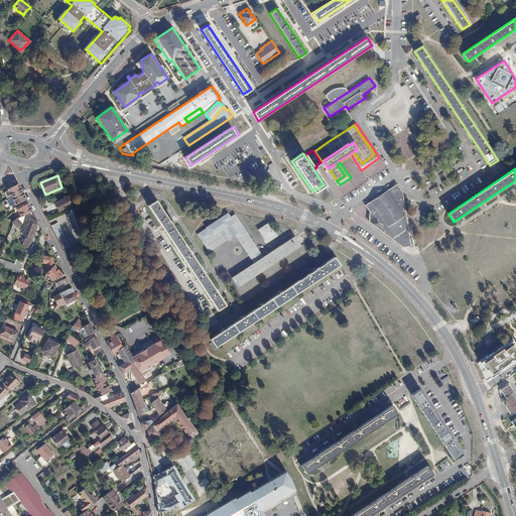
[(13,186),(18,183),(15,177),(9,184),(11,185),(12,185),(13,186)]
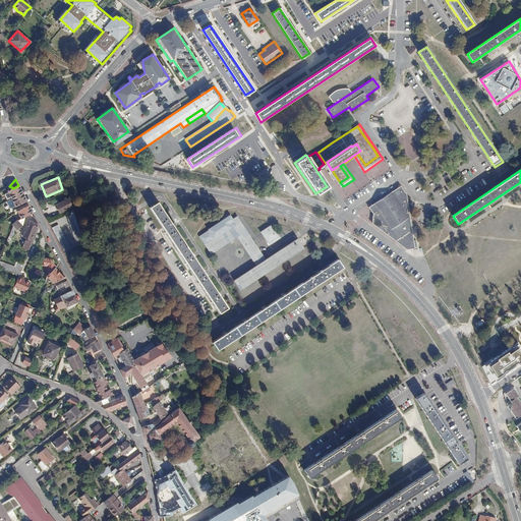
[(7,191),(11,198),(22,193),(18,185),(13,188),(7,191)]
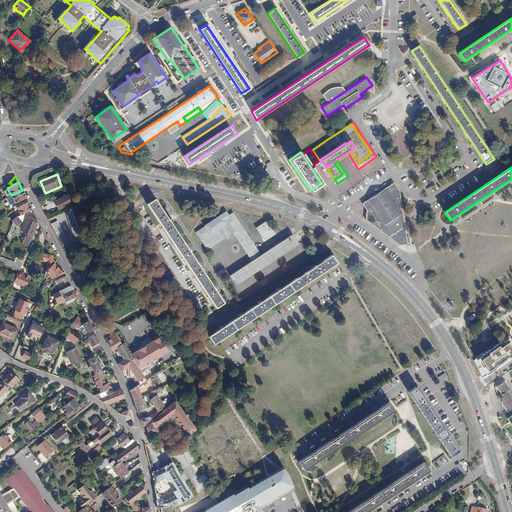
[(402,211),(394,186),(362,208),(368,213),(368,223),(403,249),(409,249),(405,222),(402,211)]
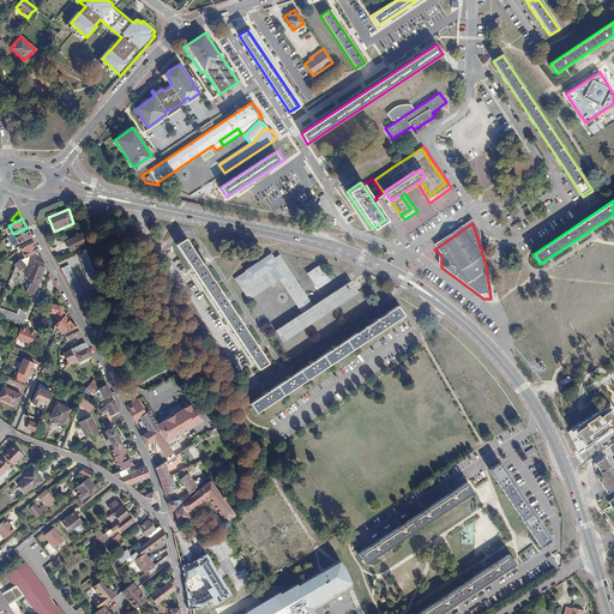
[(480,233),(473,223),(482,253),(486,266),(485,257),(480,233)]
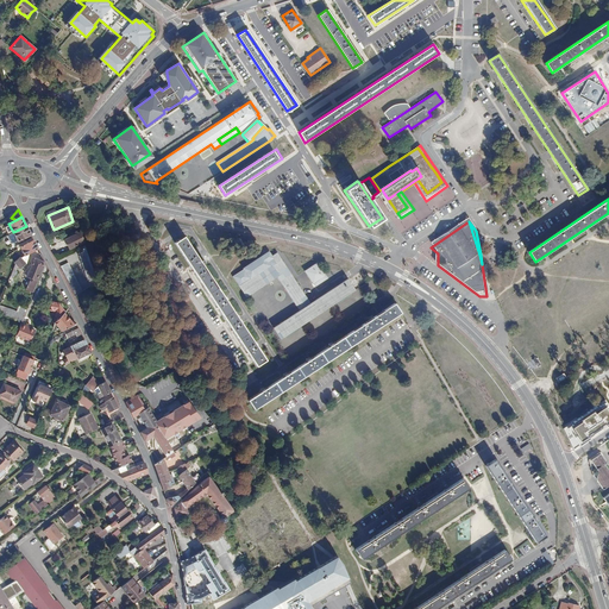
[(18,240),(30,234),(26,226),(13,232),(18,240)]
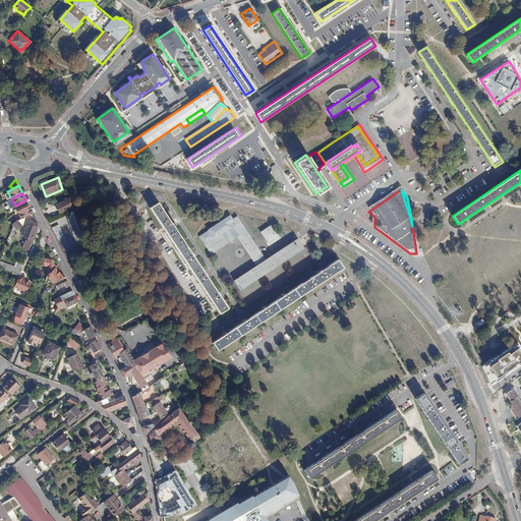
[(71,207),(68,198),(55,206),(59,213),(71,207)]
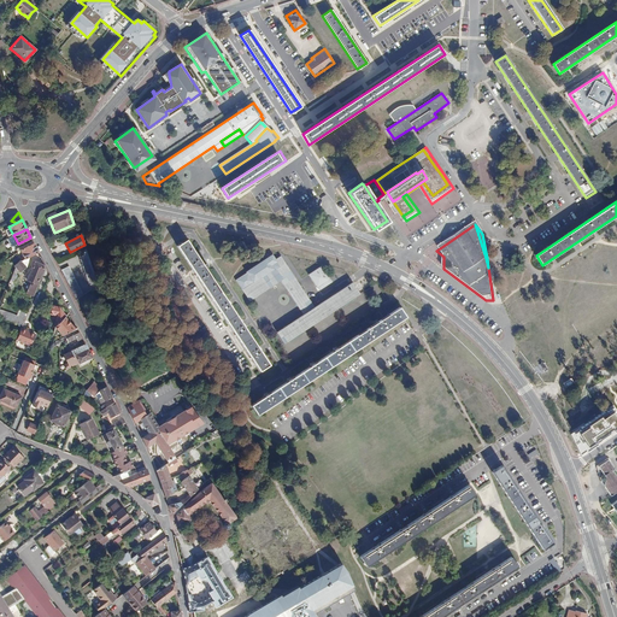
[(186,240),(176,246),(258,371),(268,365),(186,240)]
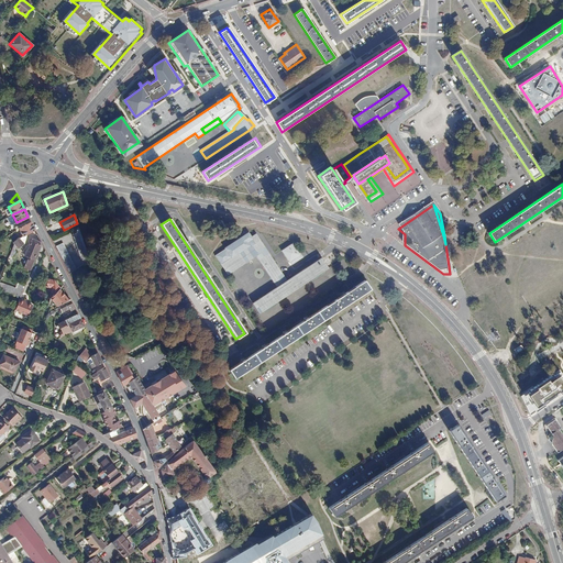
[(19,228),(30,222),(29,220),(18,225),(14,227),(15,229),(19,228)]
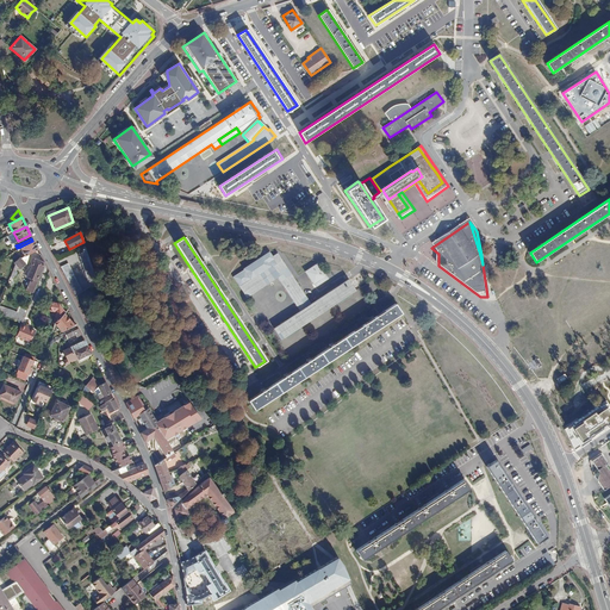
[(37,250),(32,241),(20,247),(25,256),(29,254),(37,250)]
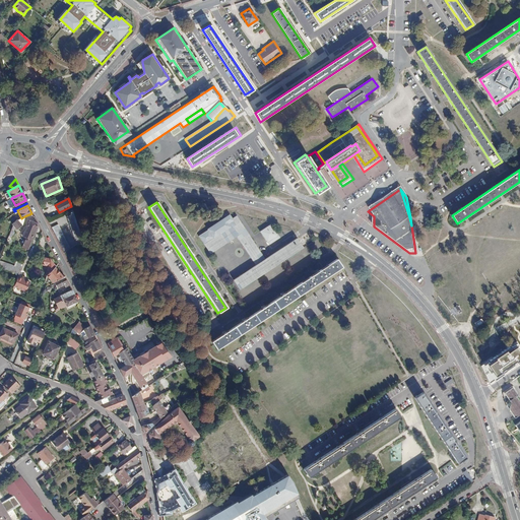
[(83,240),(73,211),(66,214),(76,245),(83,240)]
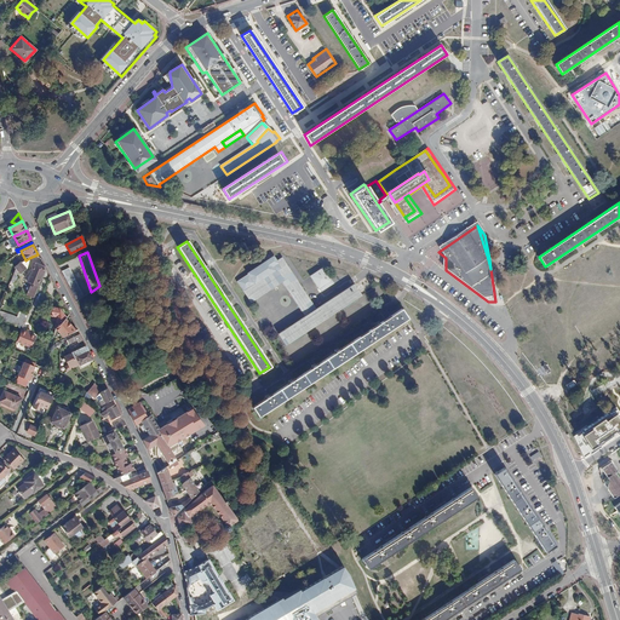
[(181,257),(174,260),(178,268),(184,264),(181,257)]
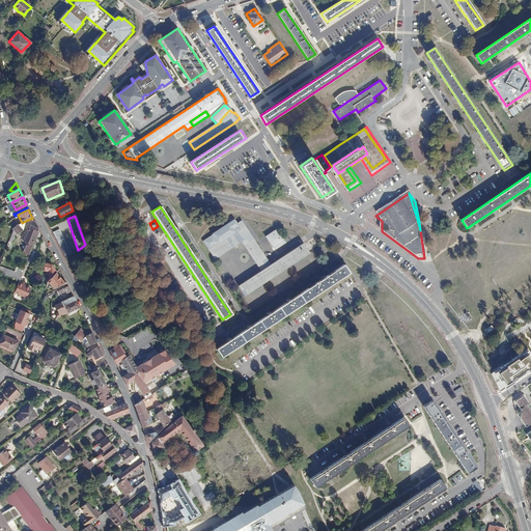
[(12,229),(15,231),(17,233),(22,229),(25,221),(22,223),(18,225),(17,224),(12,229)]
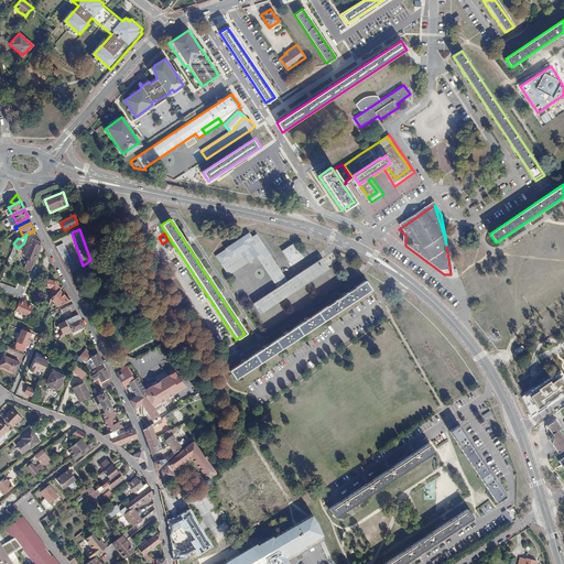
[(249,246),(221,264),(228,275),(257,257),(277,288),(252,303),(259,314),(328,269),(322,259),(286,281),(256,235),(246,240),(249,246)]
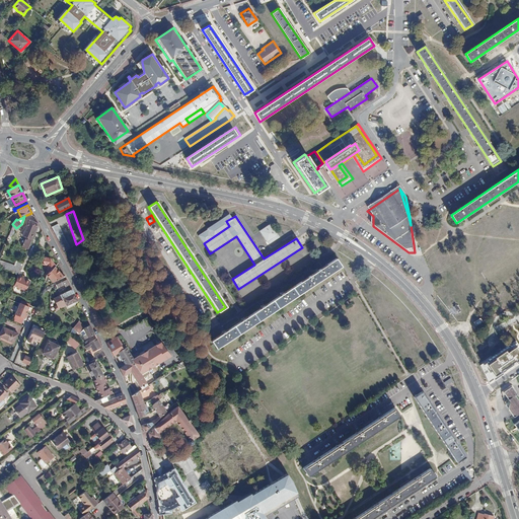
[(30,238),(38,224),(36,223),(29,220),(22,235),(30,238)]
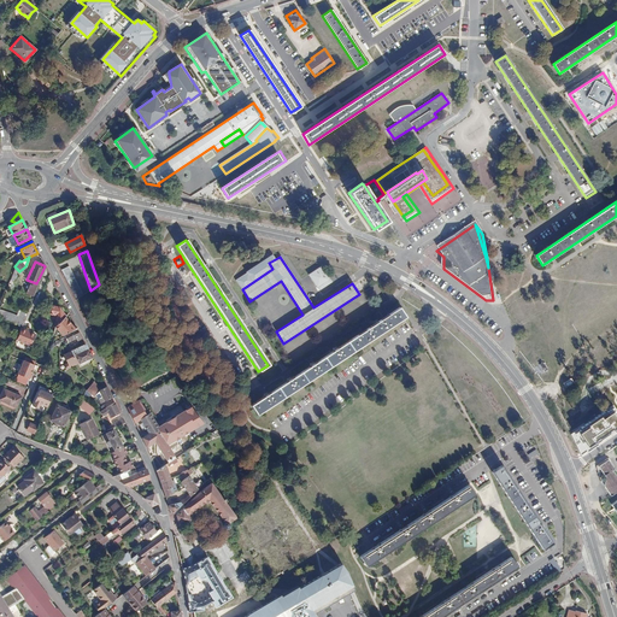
[(76,299),(82,295),(68,266),(60,270),(75,300),(76,299)]
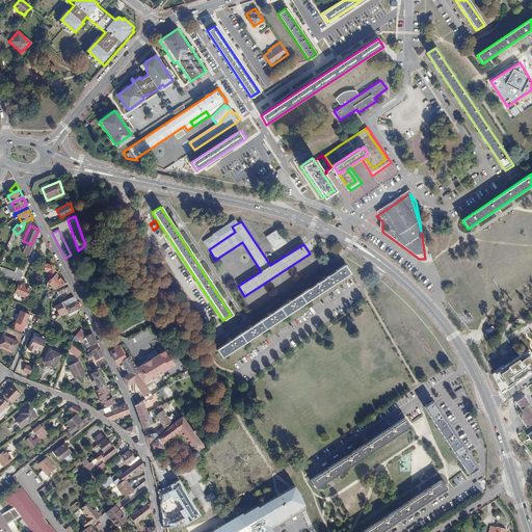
[(285,243),(287,245),(280,234),(278,234),(276,231),(266,237),(276,253),(282,248),(281,246),(285,243)]
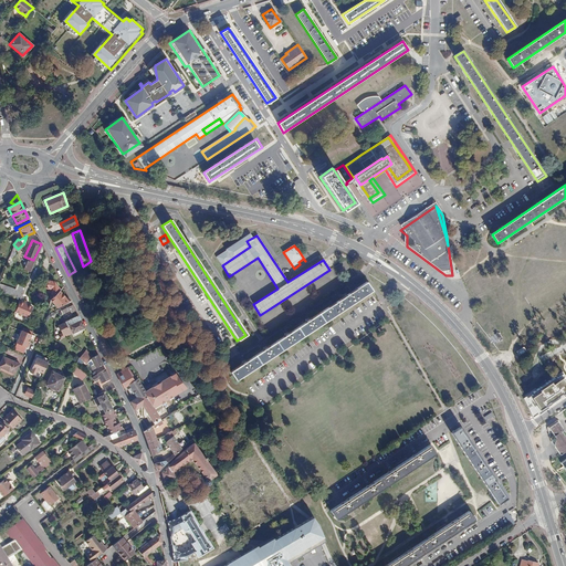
[(33,262),(27,259),(23,270),(29,271),(33,262)]
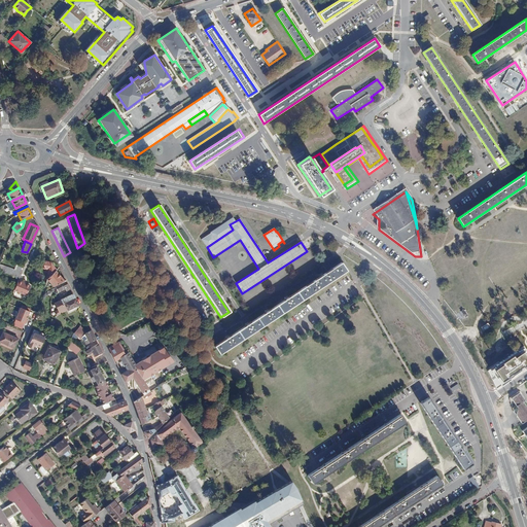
[(46,279),(47,280),(56,272),(57,270),(50,262),(44,261),(43,267),(45,267),(44,272),(47,273),(46,279)]
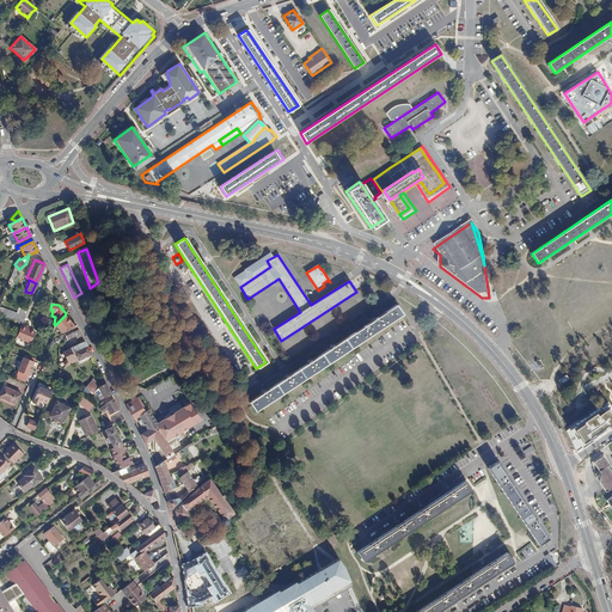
[(396,305),(249,402),(255,410),(403,314),(396,305)]
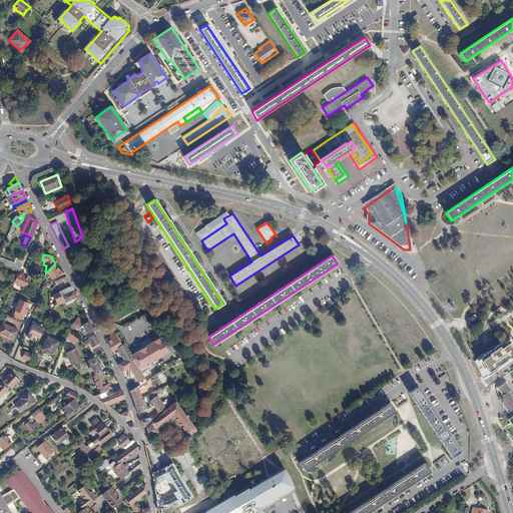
[(0,264),(18,271),(22,260),(15,258),(14,262),(0,257),(0,264)]
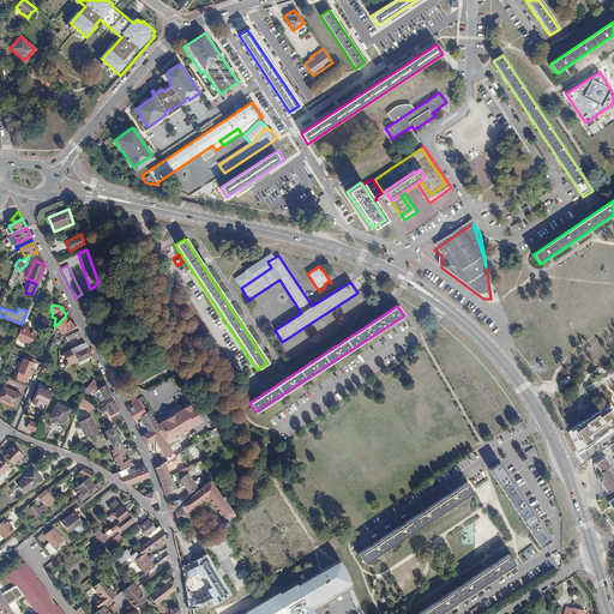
[(65,317),(55,326),(54,332),(53,338),(56,339),(56,341),(58,342),(60,342),(61,342),(62,341),(62,338),(65,337),(64,333),(74,329),(65,317)]
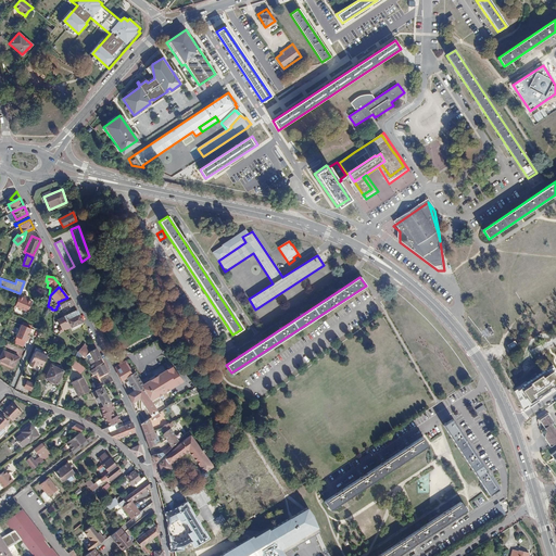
[(23,298),(19,295),(14,306),(27,311),(32,301),(23,298)]
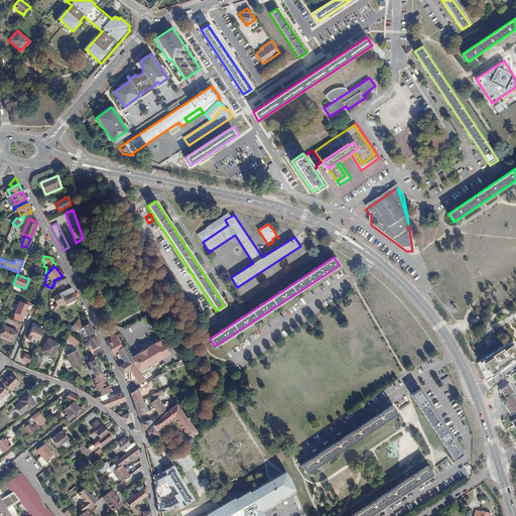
[(63,285),(69,283),(63,275),(62,276),(53,280),(54,283),(56,287),(61,284),(62,284),(63,285)]
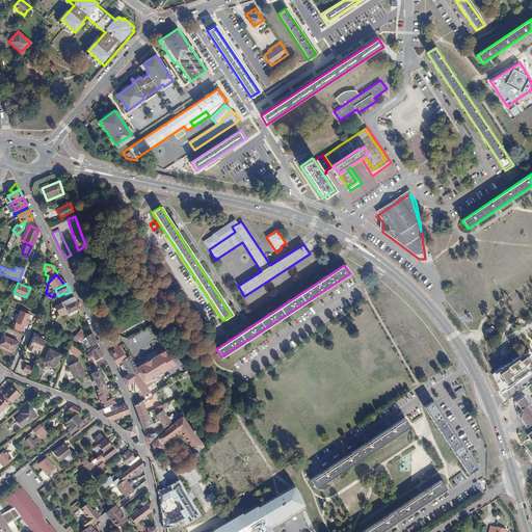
[(73,297),(65,300),(61,302),(61,303),(67,314),(78,308),(73,297)]
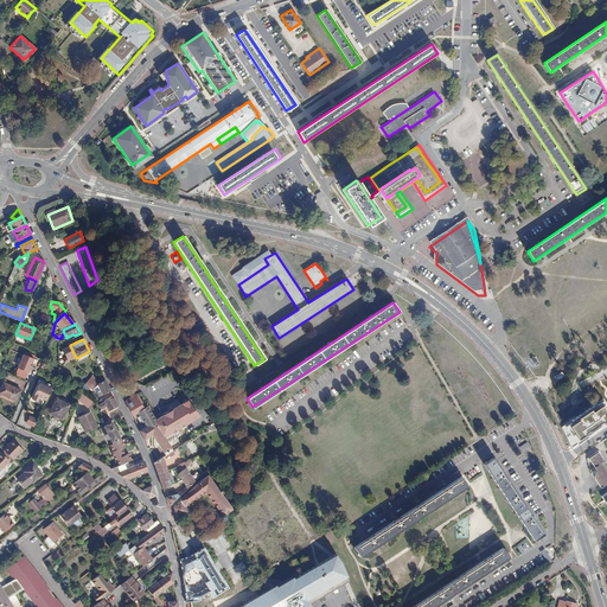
[(69,360),(76,358),(70,346),(66,347),(63,350),(69,360)]
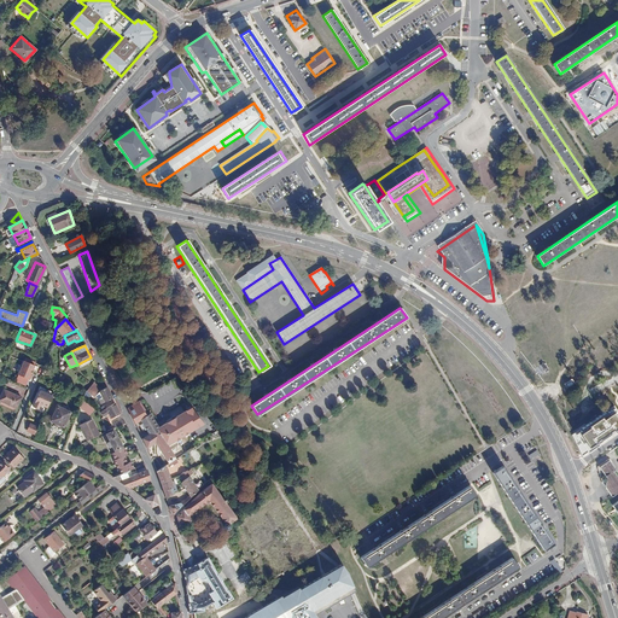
[(25,359),(16,382),(28,386),(38,363),(25,359)]
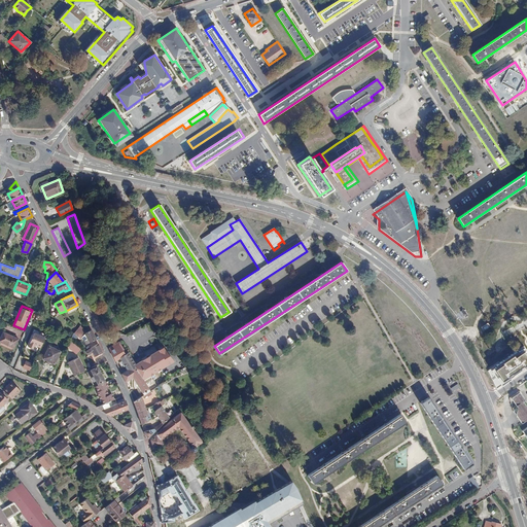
[(461,320),(468,315),(463,309),(456,315),(461,320)]
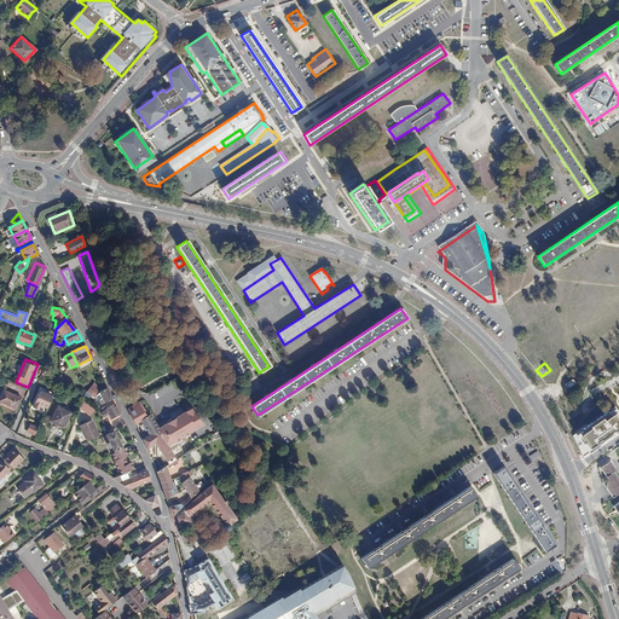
[(573,379),(565,385),(568,389),(576,383),(573,379)]
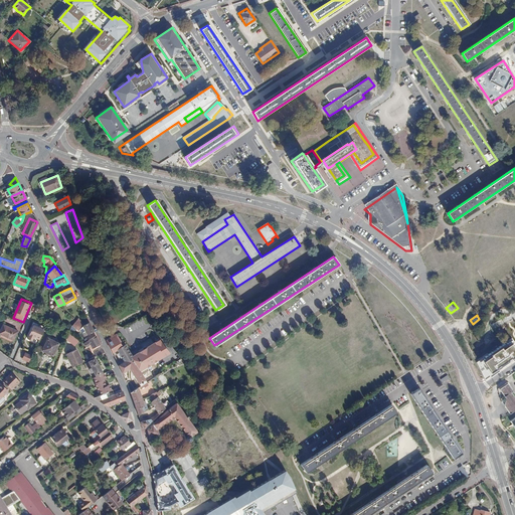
[(77,319),(71,325),(78,332),(79,330),(82,327),(84,325),(77,319)]
